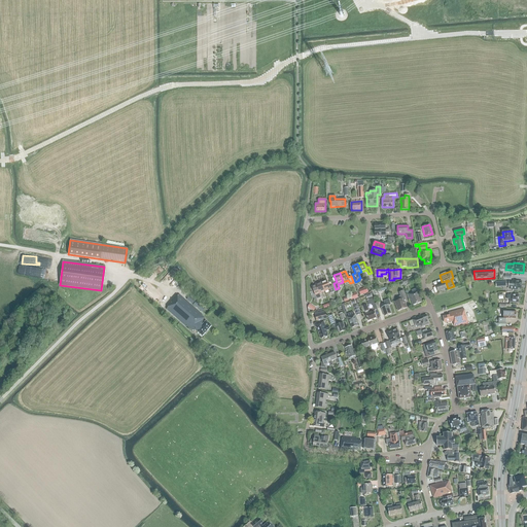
[(326,280),(321,282),(324,291),(328,289),(329,293),(335,291),(332,286),(329,287),(326,280)]
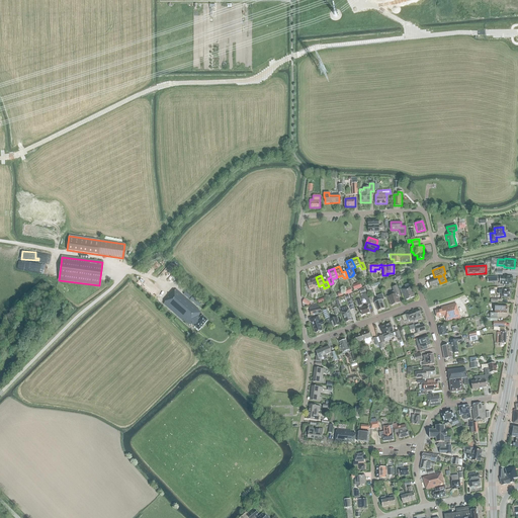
[(500,284),(504,284),(508,285),(508,282),(512,283),(512,276),(505,276),(505,277),(501,277),(500,284)]
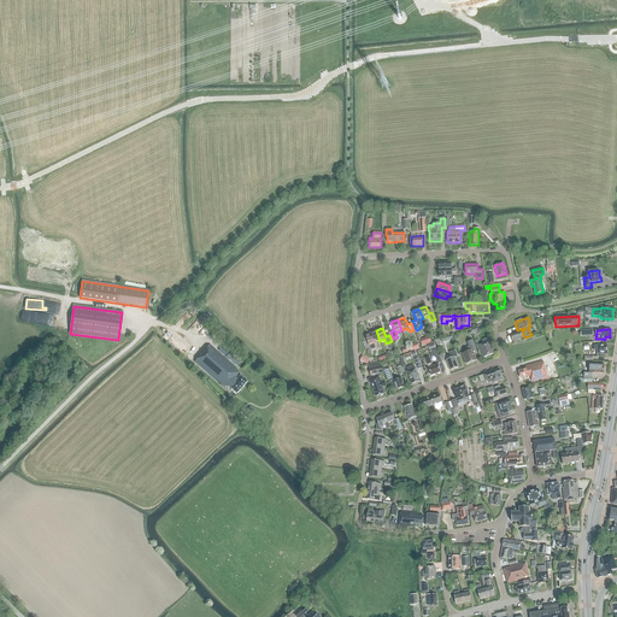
[(374,344),(380,341),(376,330),(370,333),(370,334),(366,335),(365,336),(365,338),(365,339),(365,340),(366,340),(368,340),(371,350),(375,348),(374,344)]
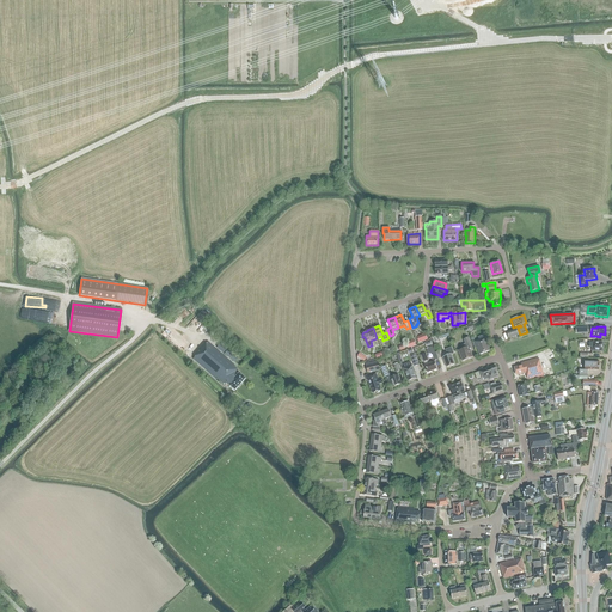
[(428,340),(426,334),(416,337),(418,343),(428,340)]
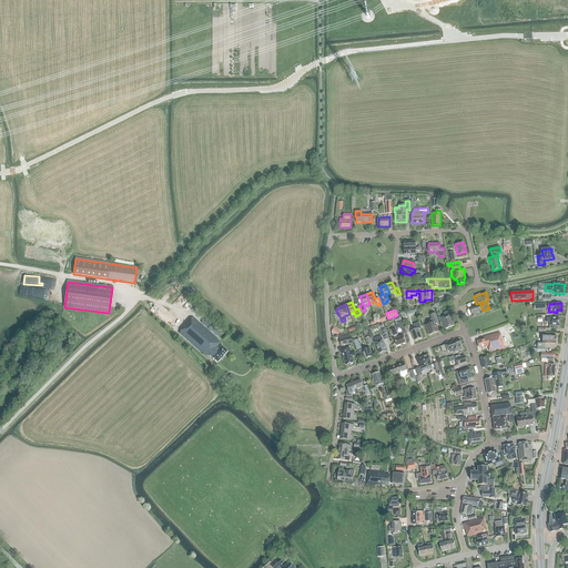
[(453,320),(449,311),(444,313),(445,315),(439,317),(442,323),(443,323),(445,330),(454,326),(453,320)]
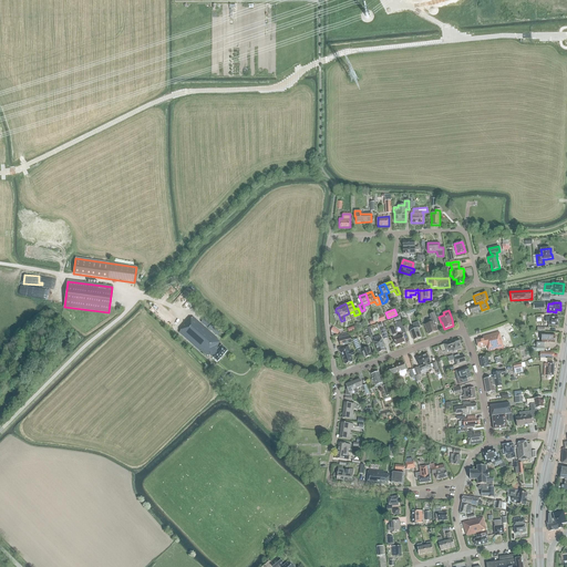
[(437,322),(434,312),(429,315),(431,319),(428,320),(429,323),(424,325),(429,334),(437,331),(435,323),(437,322)]
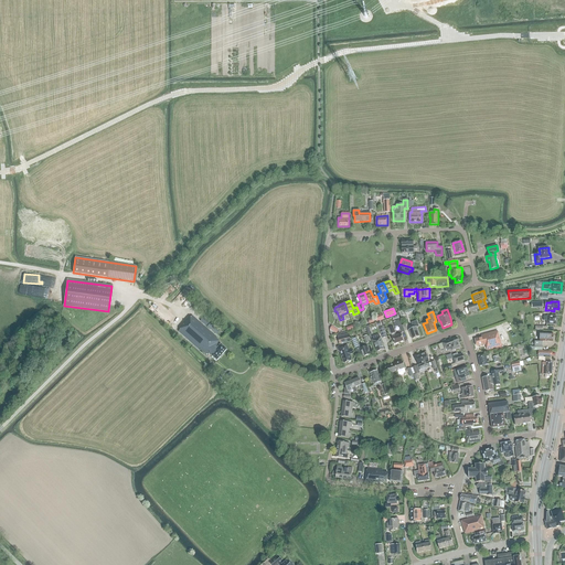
[(216,338),(192,316),(178,331),(200,351),(200,350),(203,352),(203,351),(209,355),(209,354),(211,355),(216,361),(226,350),(220,344),(219,345),(217,343),(219,341),(216,339),(216,338)]
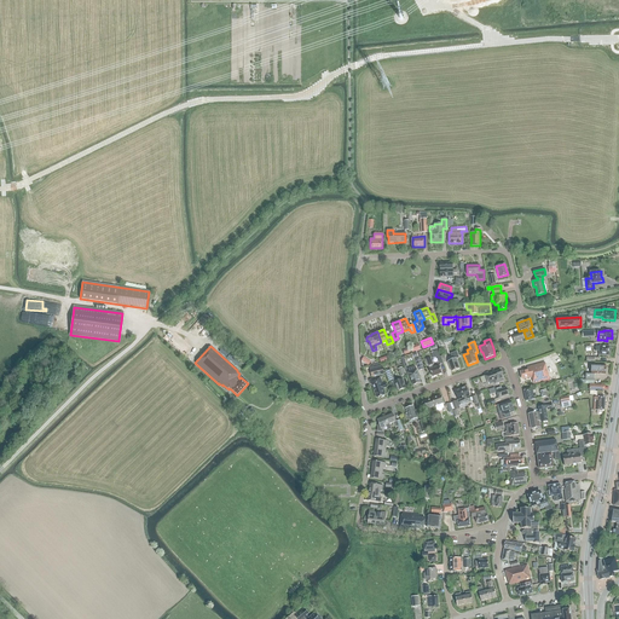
[(609,347),(600,346),(600,347),(596,346),(595,351),(600,352),(599,354),(608,356),(609,351),(608,350),(609,347)]
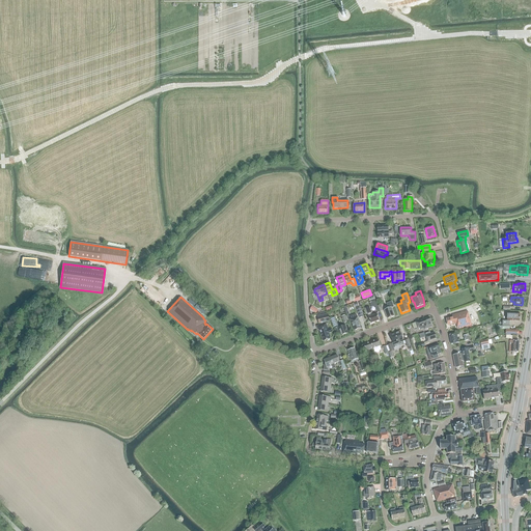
[(394,307),(392,302),(387,303),(389,309),(384,310),(387,318),(394,316),(391,308),(394,307)]
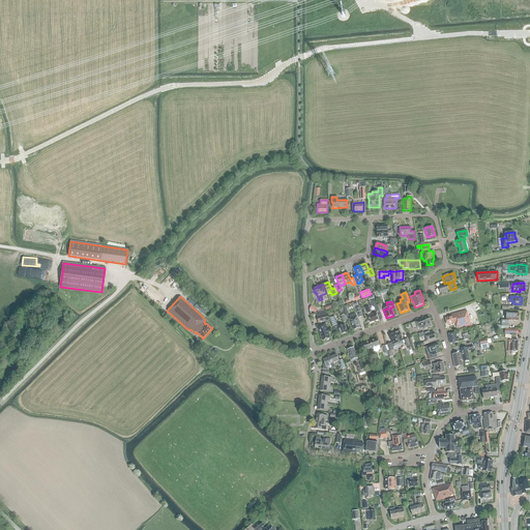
[(471,328),(470,325),(466,311),(450,315),(451,317),(445,318),(446,325),(452,323),(453,324),(455,324),(457,329),(463,327),(464,330),(471,328)]
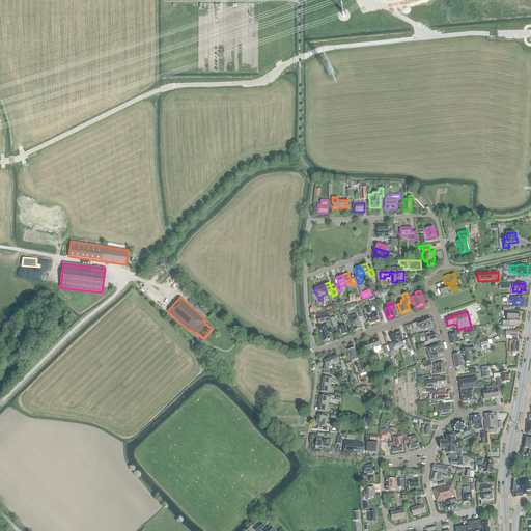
[(329,320),(327,313),(319,315),(319,314),(316,315),(318,324),(329,320)]
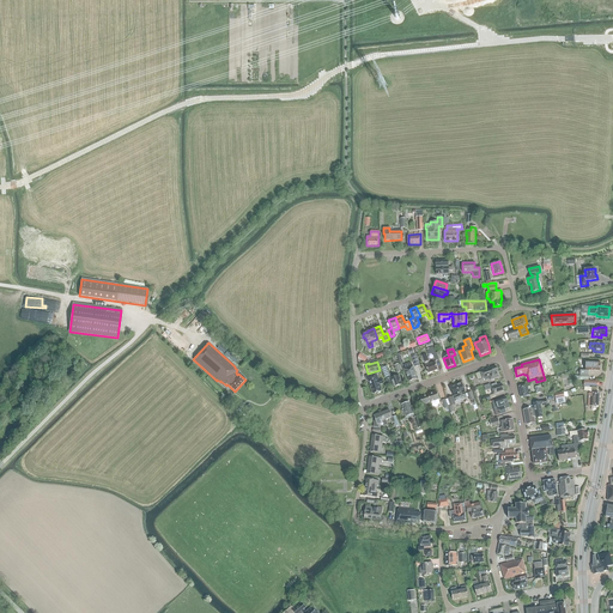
[(600,362),(586,362),(586,370),(580,370),(580,376),(588,377),(589,370),(600,371),(600,370),(601,366),(600,366),(600,362)]
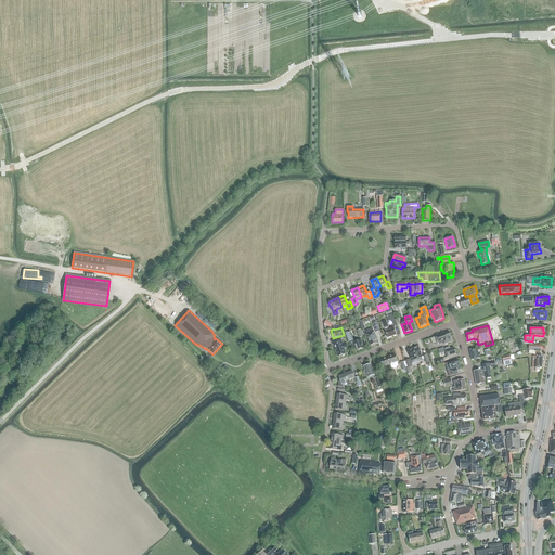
[(396,335),(394,328),(389,330),(385,332),(388,338),(396,335)]
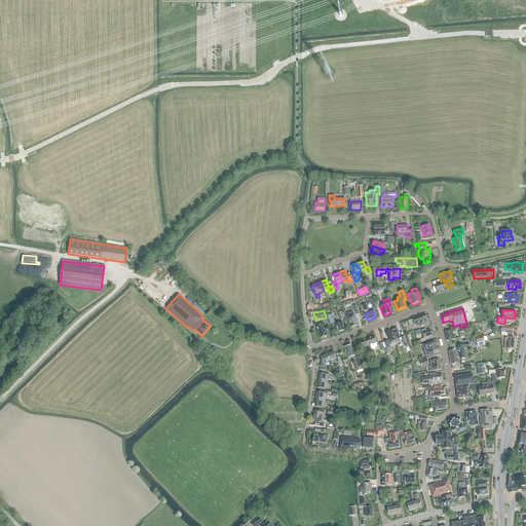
[(357,321),(353,313),(345,316),(347,321),(348,320),(350,328),(358,325),(355,321),(357,321)]
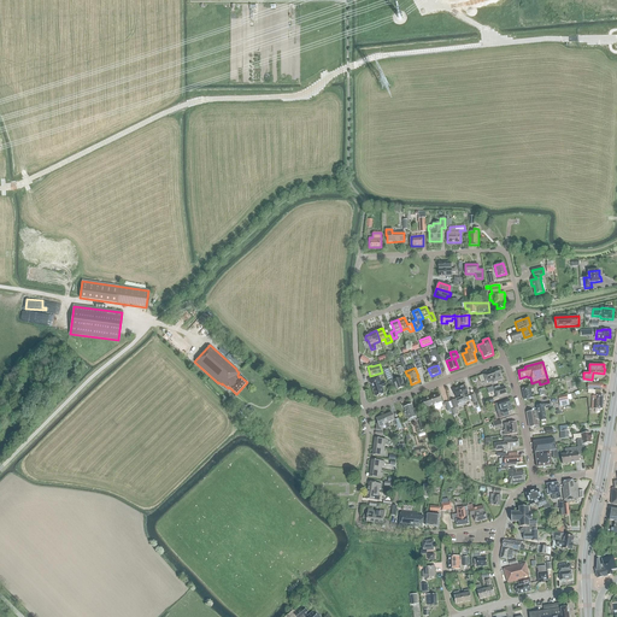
[(393,381),(389,369),(383,370),(387,381),(388,381),(391,388),(395,386),(397,389),(404,387),(400,377),(393,381)]
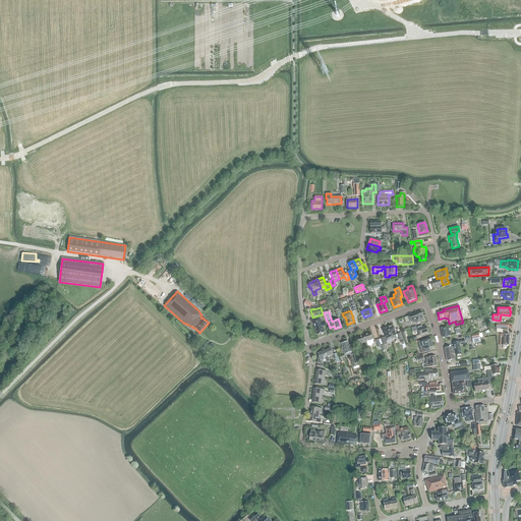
[(415,313),(407,316),(404,317),(406,324),(412,322),(412,324),(415,323),(416,324),(423,321),(422,316),(422,315),(421,311),(415,313)]
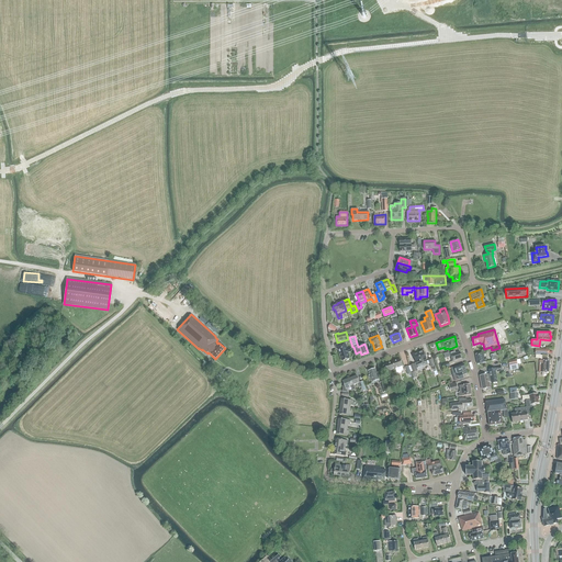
[(348,350),(351,349),(350,348),(347,349),(346,347),(345,343),(335,346),(336,347),(336,349),(337,349),(339,353),(341,361),(350,358),(348,350)]
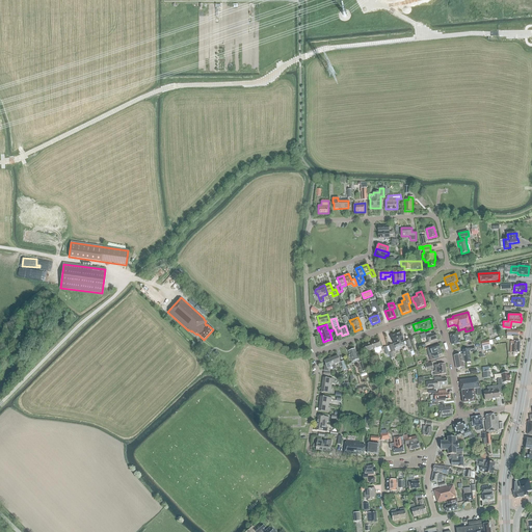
[(400,333),(396,334),(400,346),(404,345),(403,341),(400,333)]
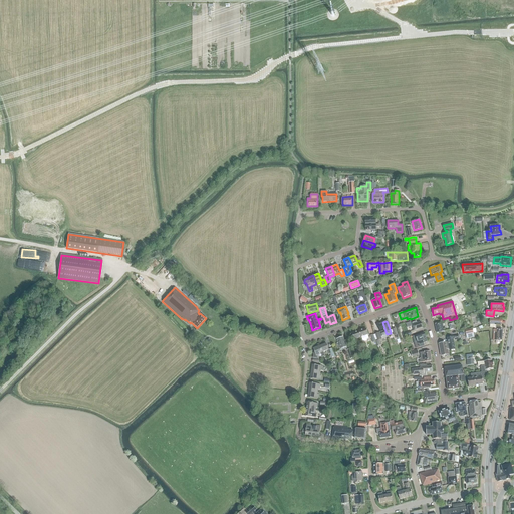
[(388,337),(387,334),(382,322),(377,324),(379,332),(380,332),(379,333),(374,334),(377,341),(379,340),(381,339),(388,337)]
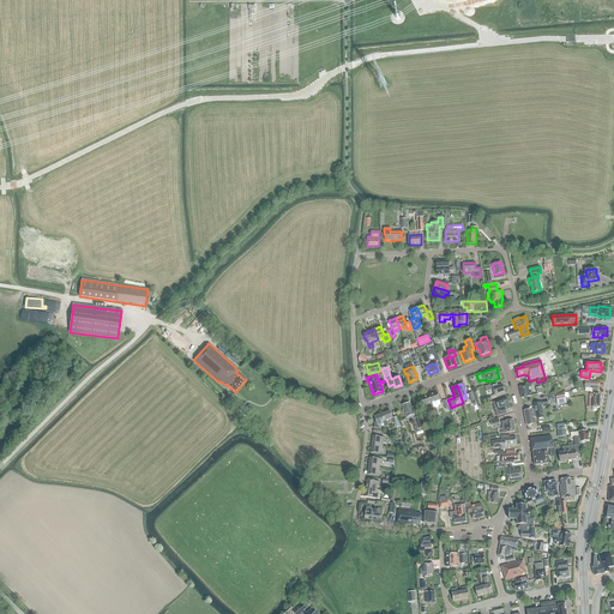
[(505,392),(503,385),(498,386),(497,385),(492,386),(491,385),(485,386),(486,391),(492,390),(493,396),(505,392)]
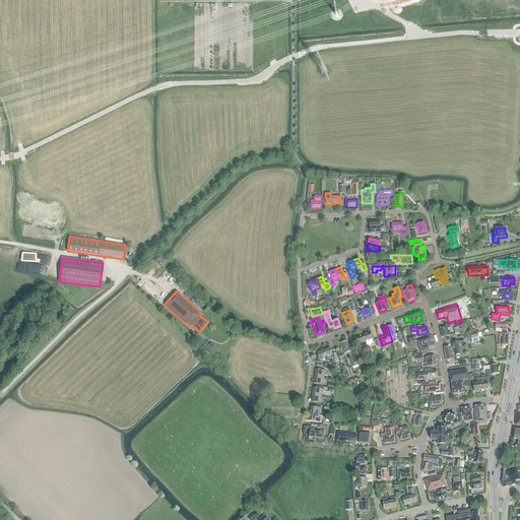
[(449,335),(447,326),(440,328),(442,337),(447,336),(449,335)]
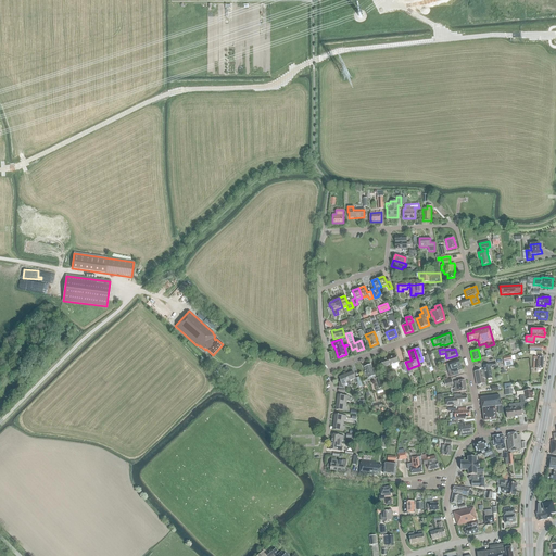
[(542,351),(536,351),(536,356),(533,356),(533,368),(536,368),(535,371),(536,373),(539,373),(540,371),(540,368),(543,368),(543,357),(541,356),(542,351)]
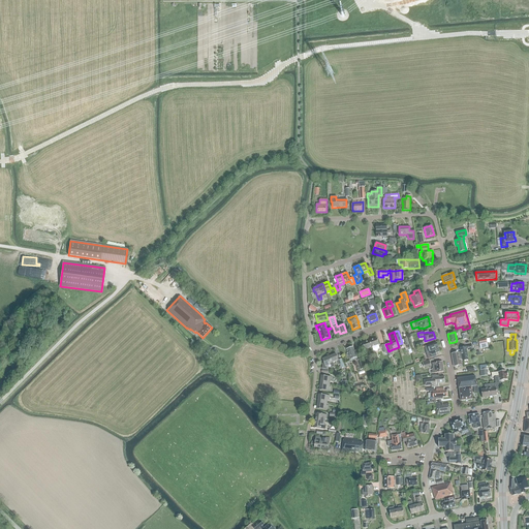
[(370,341),(372,347),(378,345),(376,338),(370,341)]
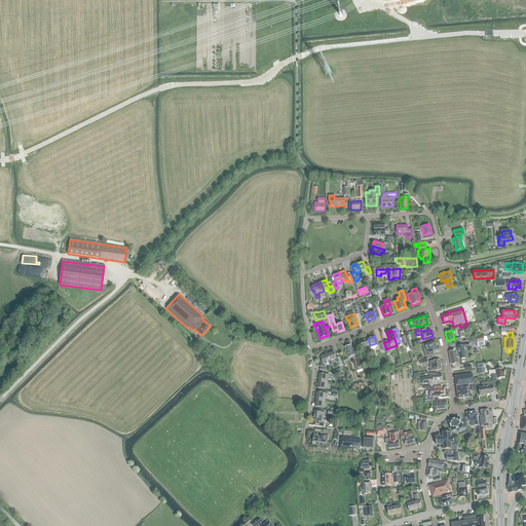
[(487,336),(483,337),(476,338),(477,343),(478,346),(485,345),(485,341),(488,341),(487,336)]
